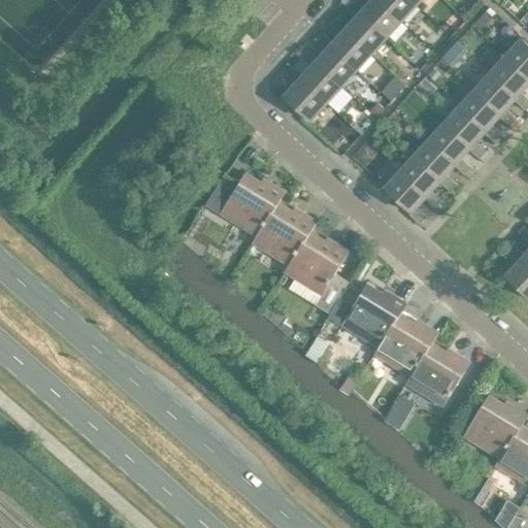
[(362,9),(353,0),(345,7),(356,17),(348,26),(344,29),(372,54),(387,38),(360,12),(362,9)]
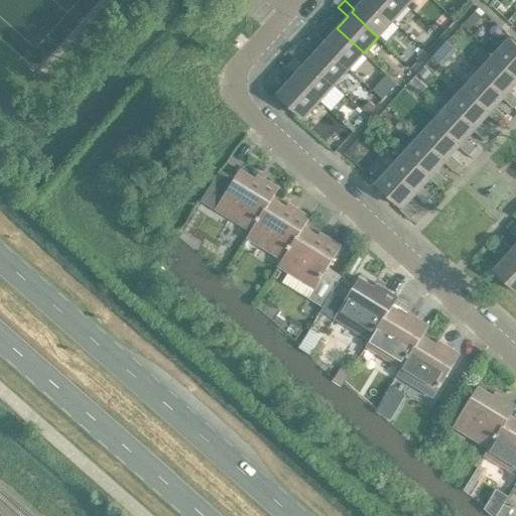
[(361,0),(362,0),(354,9),(352,12),(378,37),(393,21),(370,0),(361,0)]
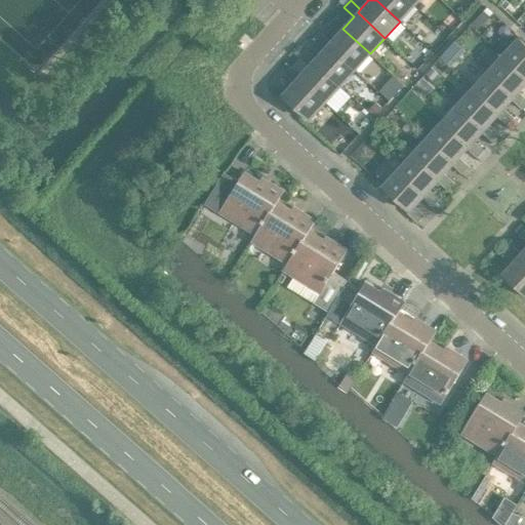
[(376,0),(400,22),(415,5),(409,0),(376,0)]
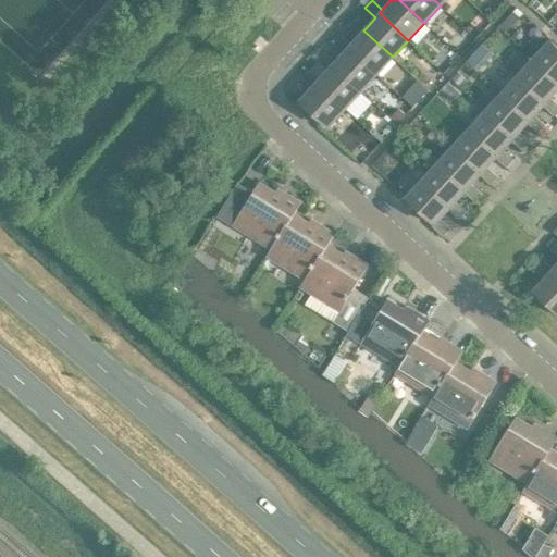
[(367,27),(356,17),(348,25),(359,35),(350,45),(348,48),(376,74),(393,57),(363,31),(367,27)]
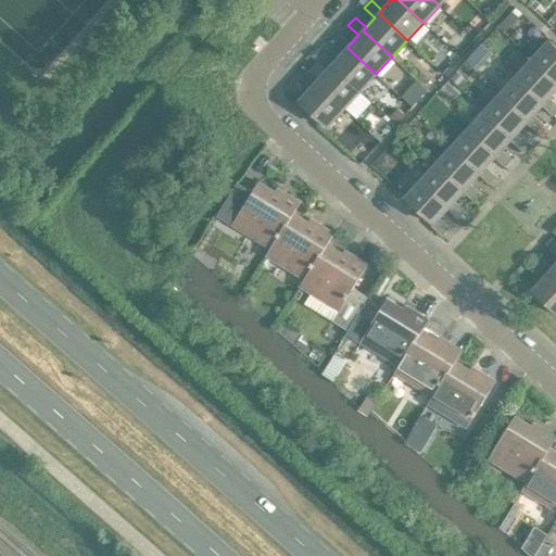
[(350,45),(340,35),(332,42),(343,52),(335,62),(331,65),(361,91),(376,74),(348,48),(350,45)]
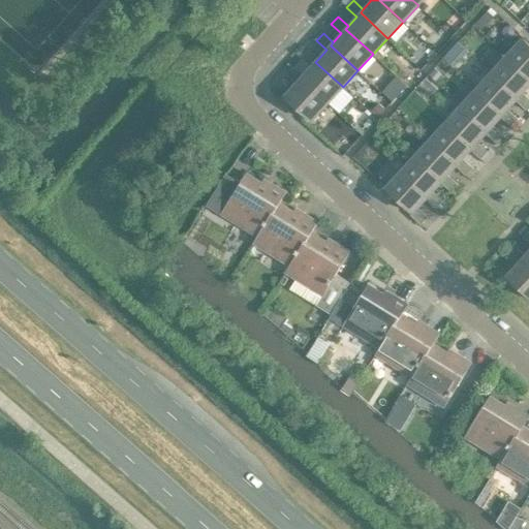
[(528,44),(522,38),(506,56),(528,76),(528,44)]
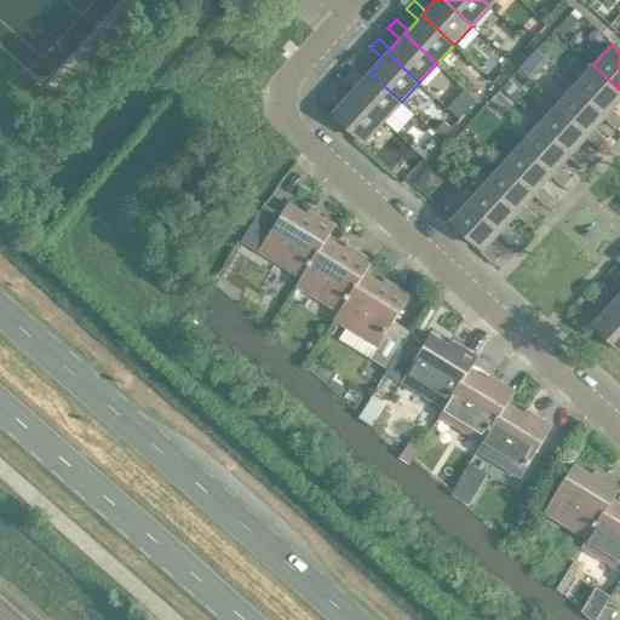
[(373,69),(361,58),(352,67),(365,78),(355,87),(351,92),(384,121),(402,102),(369,73),(373,69)]
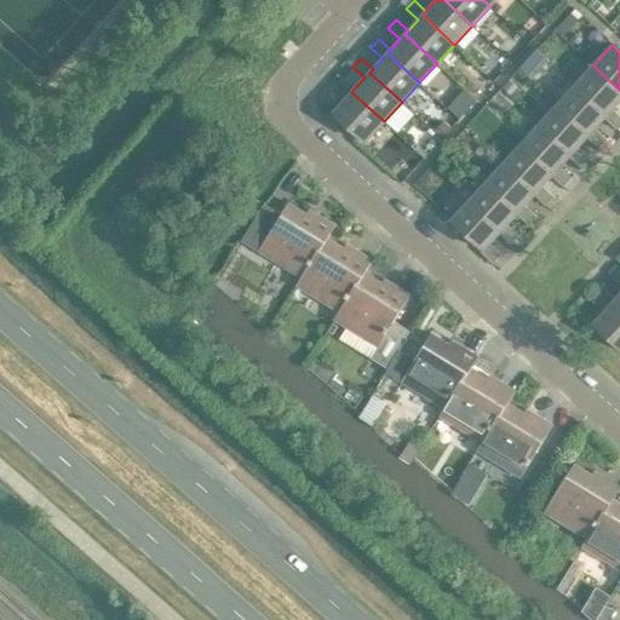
[(619,90),(593,65),(575,85),(608,114),(604,118),(616,128),(619,124),(619,115),(613,109),(619,99),(619,90)]
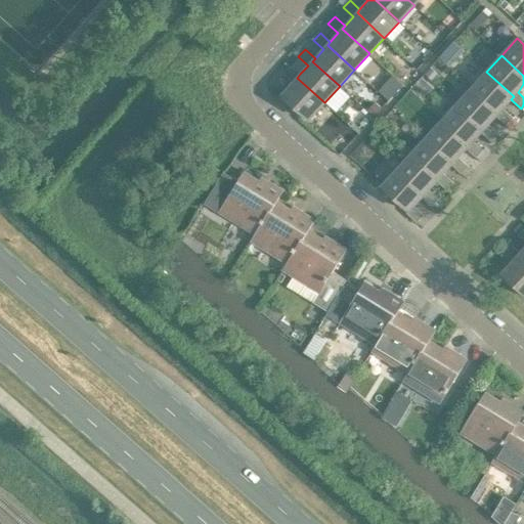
[(300,74),(291,66),(284,73),(294,82),(281,94),(309,120),(324,102),(297,78),(300,74)]
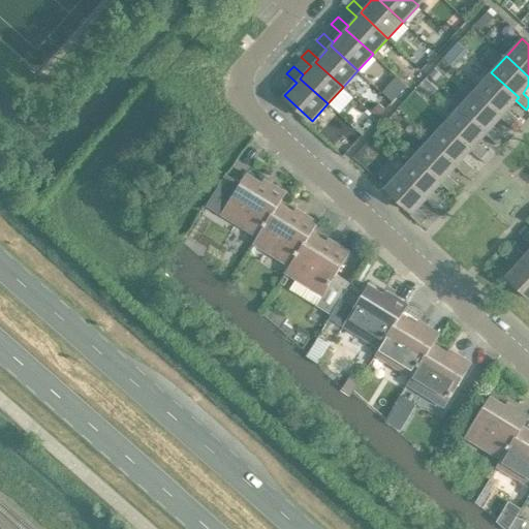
[(434,68),(429,74),(435,81),(440,74),(434,68)]
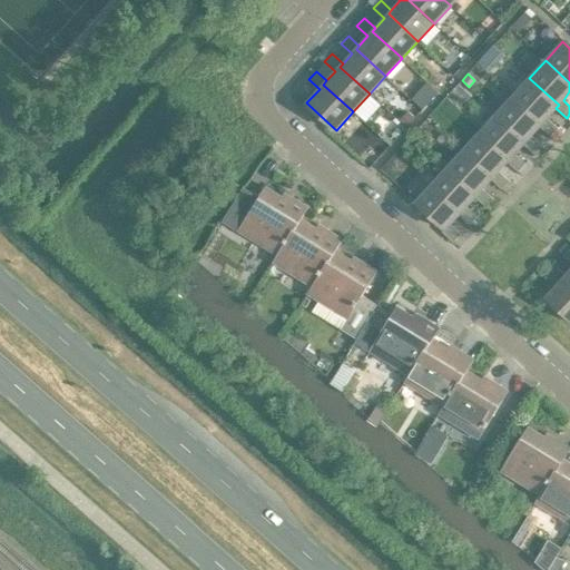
[(559,105),(529,78),(513,95),(542,123),(539,126),(550,136),(558,127),(547,118),(556,108),(559,105)]
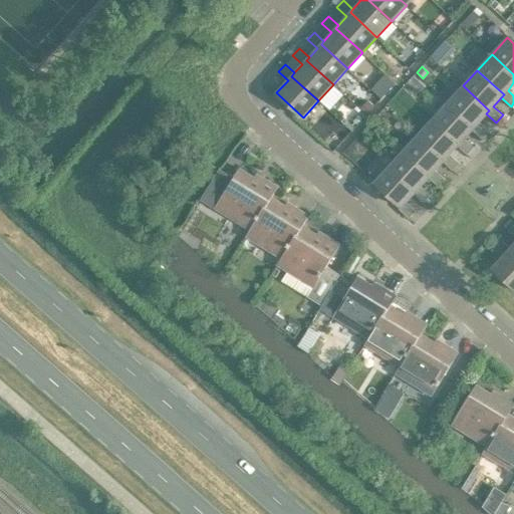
[(489,110),(463,85),(448,101),(475,126),(472,130),(482,139),(488,131),(479,121),(486,113),(489,110)]
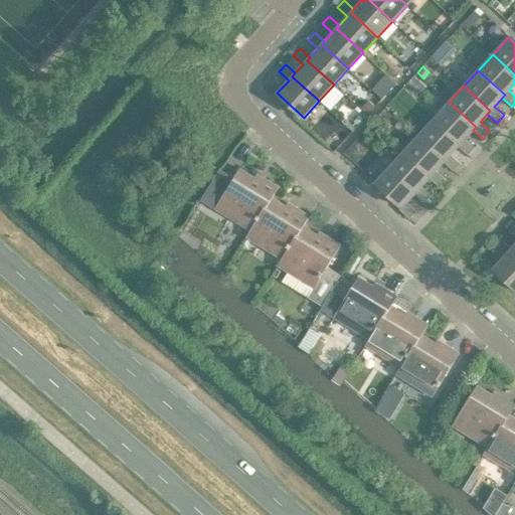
[(368,101),(360,109),(367,115),(374,107),(368,101)]
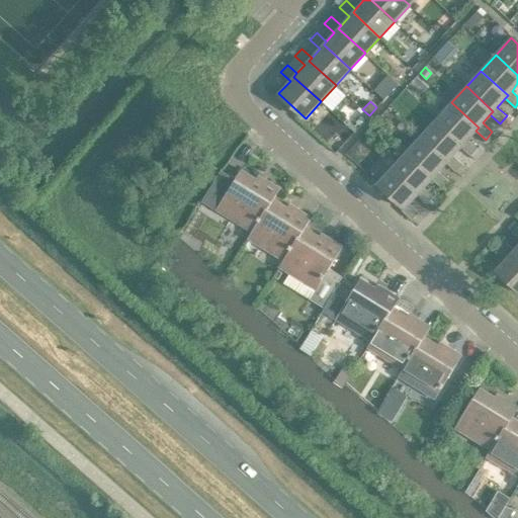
[(479,127),(451,102),(437,118),(463,144),(460,147),(470,155),(478,148),(467,139),(476,131),(479,127)]
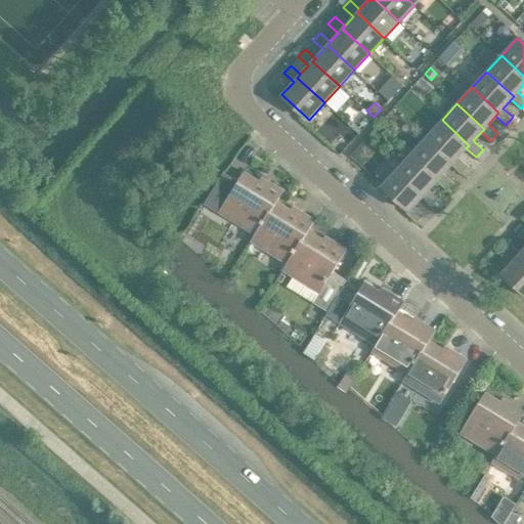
[(365,117),(359,123),(363,127),(369,121),(365,117)]
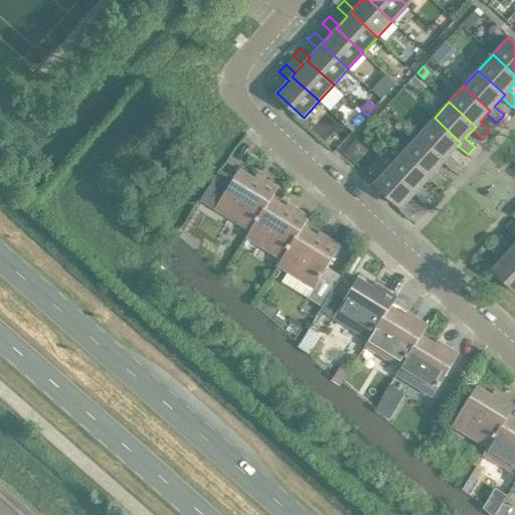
[(461,143),(435,118),(419,134),(447,158),(444,161),(454,170),(460,163),(451,154),(458,146),(461,143)]
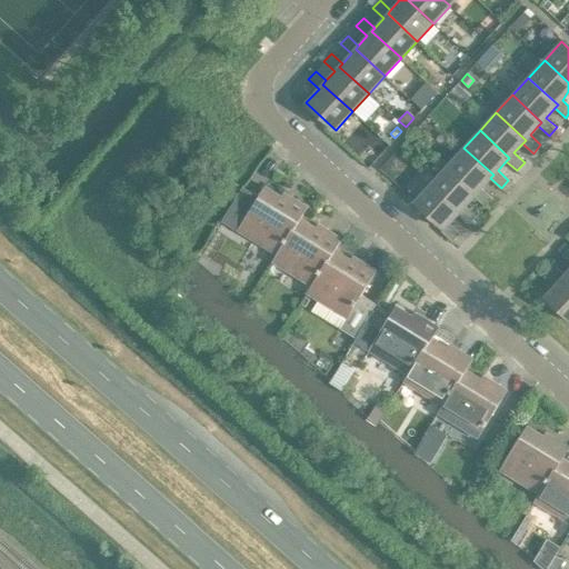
[(493,175),(463,148),(447,166),(477,192),(473,196),(485,206),(492,198),(481,188),(490,178),(493,175)]
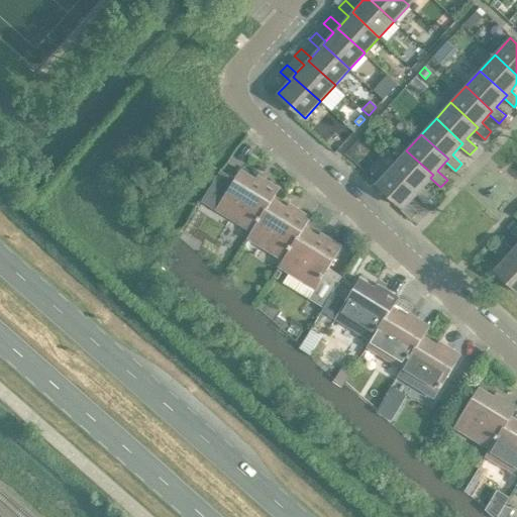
[(477,147),(470,154),(475,160),(483,150),(478,145),(477,147)]
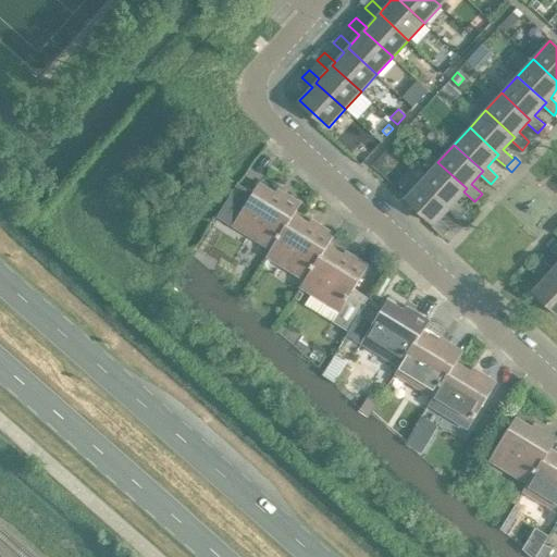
[(467,188),(437,162),(422,180),(452,206),(448,209),(458,219),(466,211),(456,201),(463,192),(467,188)]
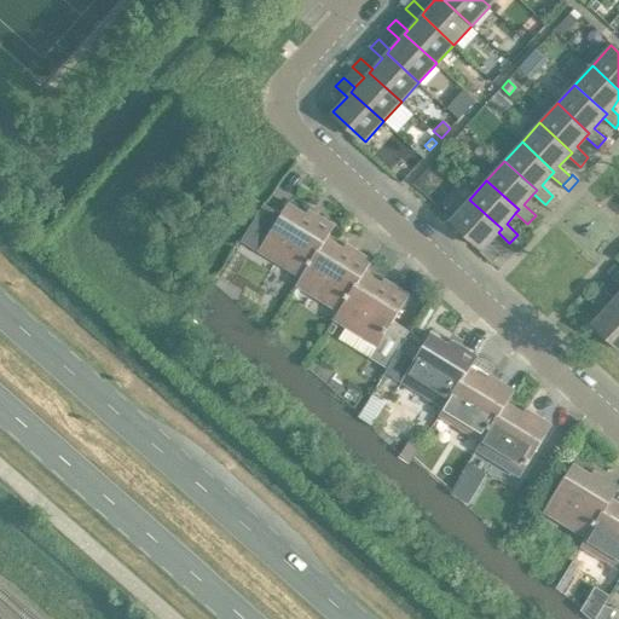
[(469,200),(451,219),(482,249),(480,252),(492,262),(501,254),(489,243),(498,232),(502,229),(469,200)]
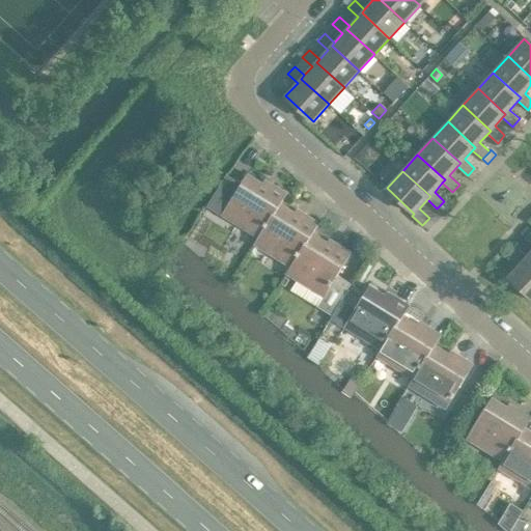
[(226,175),(207,205),(222,215),(258,238),(280,203),(287,193),(272,184),(270,187),(262,183),(247,173),(241,184),(226,175)]
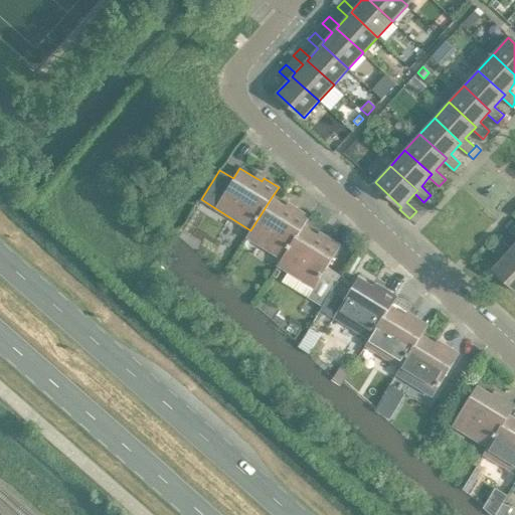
[(250,230),(246,236),(282,259),(303,225),(309,215),(295,206),(293,210),(272,197),(250,230)]
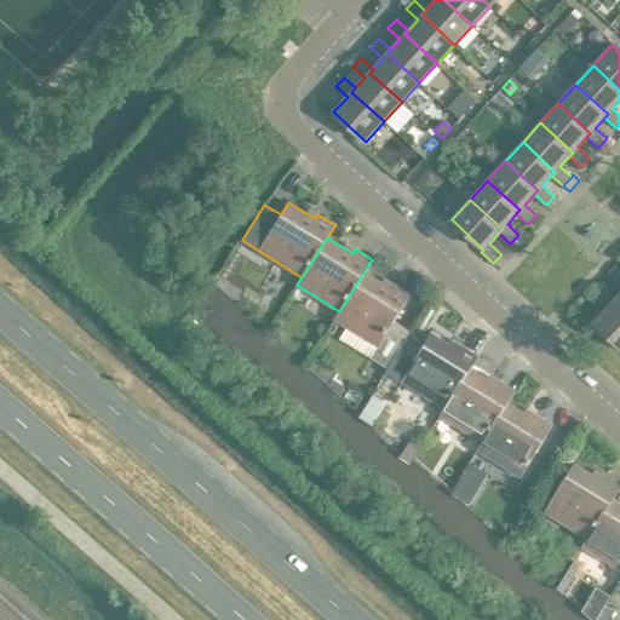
[(619,268),(613,262),(606,270),(613,277),(619,269),(619,268)]
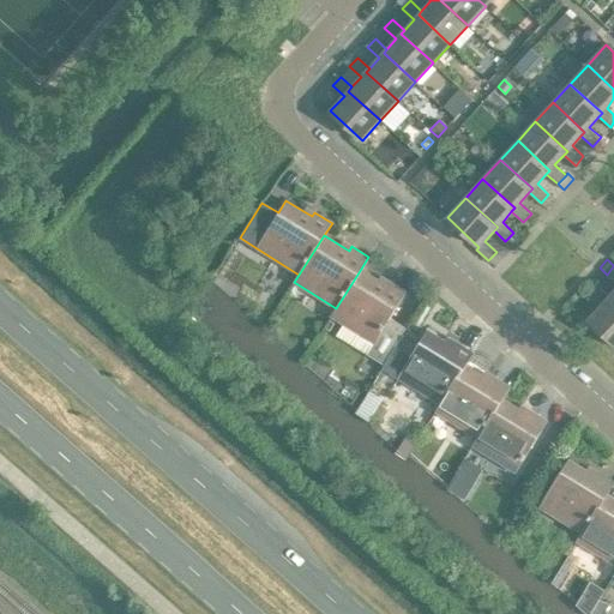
[(336,308),(330,317),(342,324),(336,335),(384,365),(393,348),(405,327),(390,318),(405,290),(389,281),(386,284),(361,269),(336,308)]
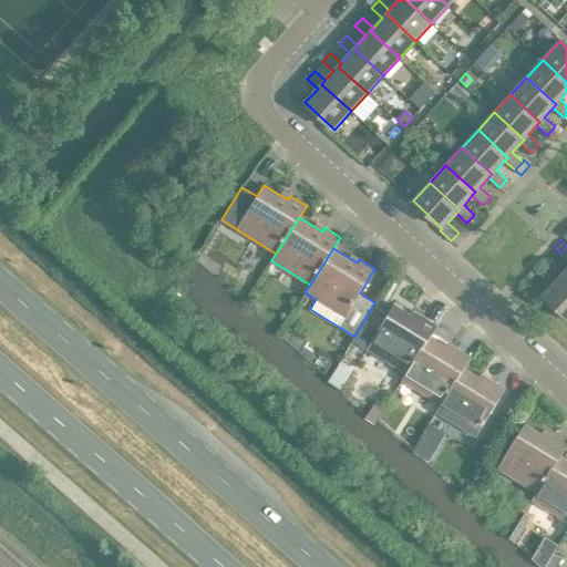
[(552,264),(545,271),(555,281),(543,295),(566,317),(566,284),(559,277),(563,274),(552,264)]
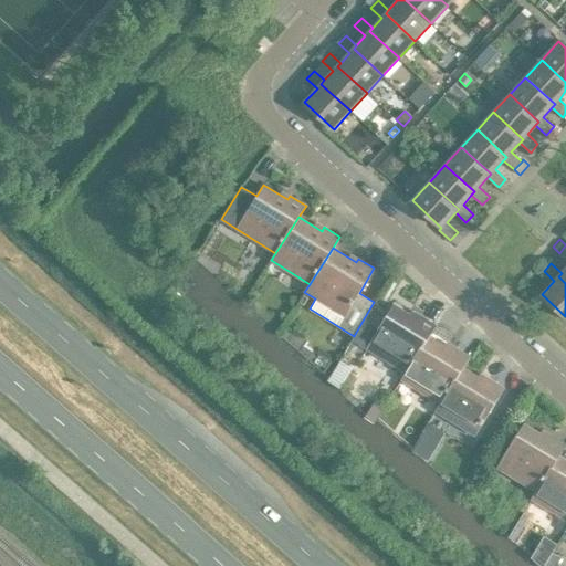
[(354,336),(352,339),(406,371),(406,373),(429,336),(436,325),(420,315),(418,318),(394,304),(378,329),(363,321),(354,336)]
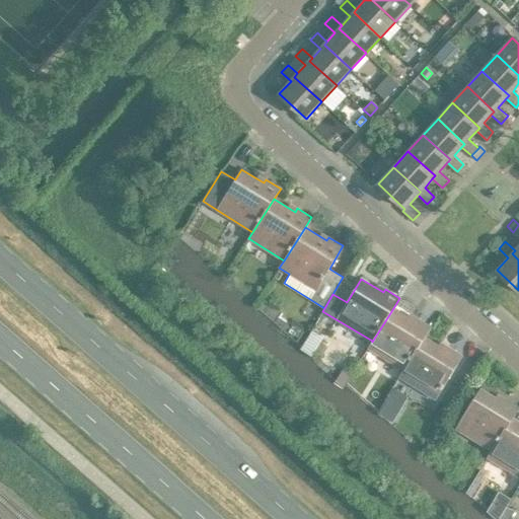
[(372,341),(367,348),(403,370),(425,337),(431,326),(417,317),(415,320),(393,308),(372,342),(372,341)]
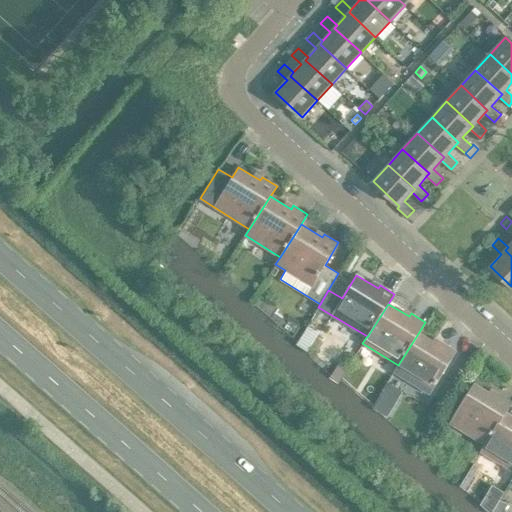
[(398,365),(393,372),(430,394),(456,350),(442,341),(440,345),(419,332),(398,365)]
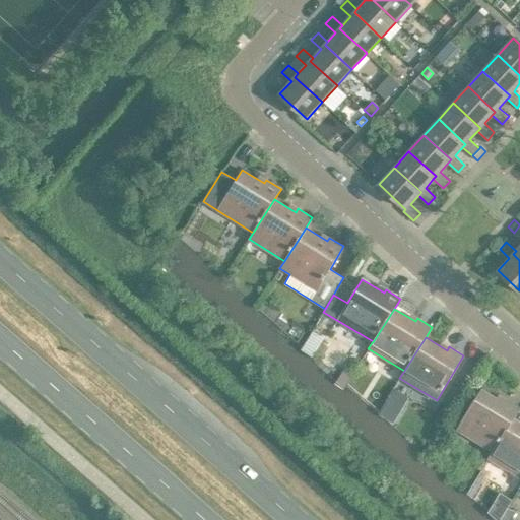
[(338,378),(335,383),(343,388),(345,384),(353,371),(345,366),(338,378)]
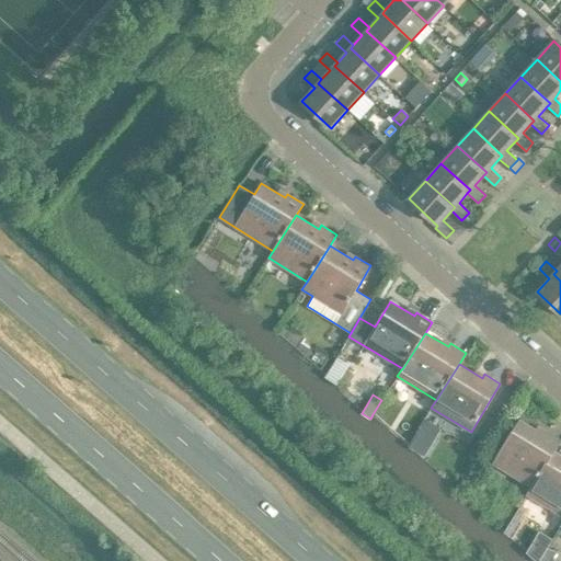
[(518,420),(492,464),(530,487),(530,488),(553,450),(553,451),(560,439),(545,431),(542,434),(518,420)]
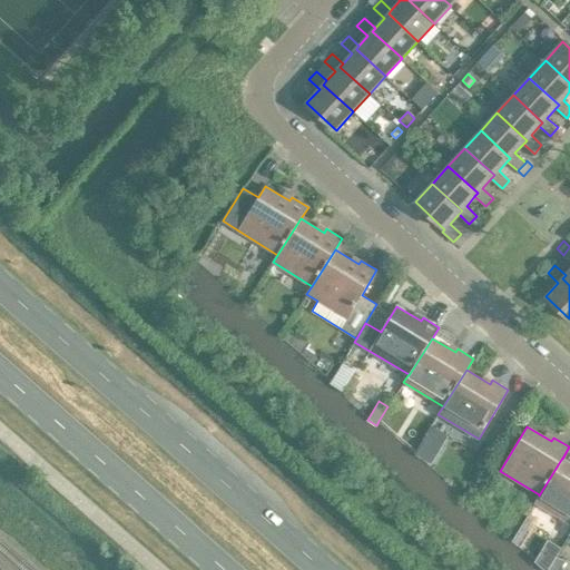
[(422,443),(415,454),(431,463),(438,452),(422,443)]
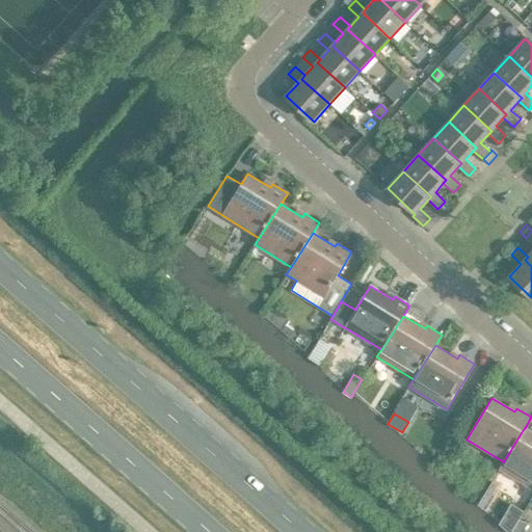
[(503,461),(499,469),(531,488),(531,431),(525,428),(525,427),(503,462),(503,461)]
